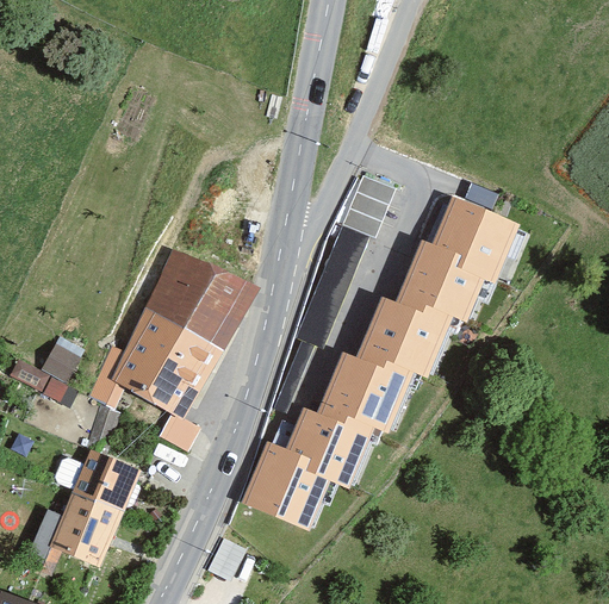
[(397,184),(362,172),(342,222),(368,232),(374,235),(397,184)]
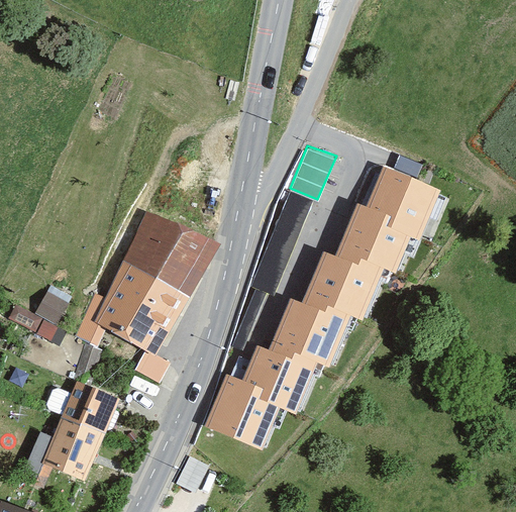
[(438,189),(383,165),(367,205),(357,202),(334,256),(324,251),(301,304),(290,299),(269,349),(256,345),(241,380),(225,373),(204,427),(262,449),(281,408),(295,414),(316,362),(329,367),(350,316),(362,320),(385,269),(395,273),(410,236),(418,239),(438,189)]
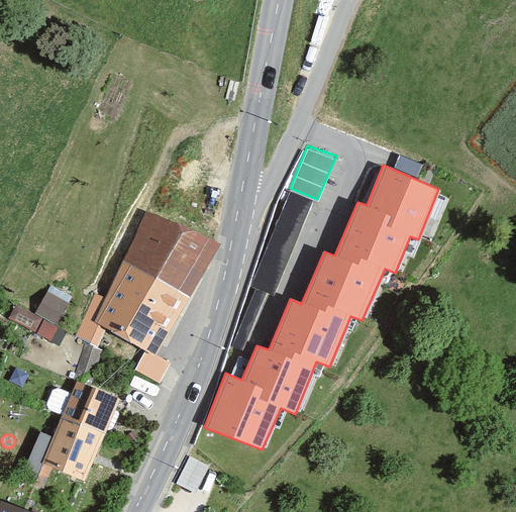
[(312,197),(290,188),(249,282),(253,285),(231,344),(241,347),(265,290),(274,295),(312,197)]
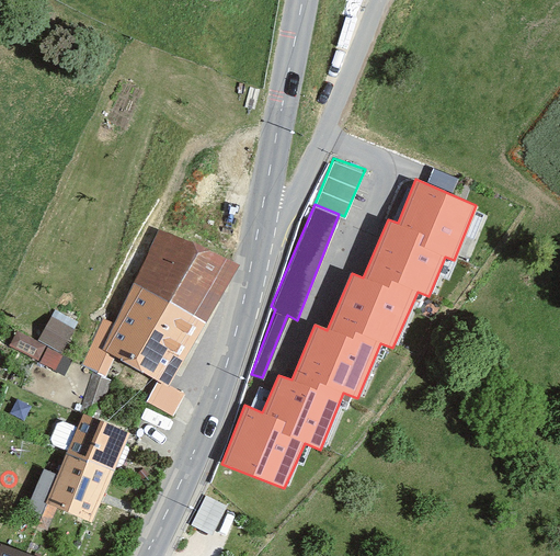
[(106,315),(86,363),(93,366),(105,373),(116,354),(157,378),(169,385),(171,383),(239,264),(158,225),(116,319),(106,315)]
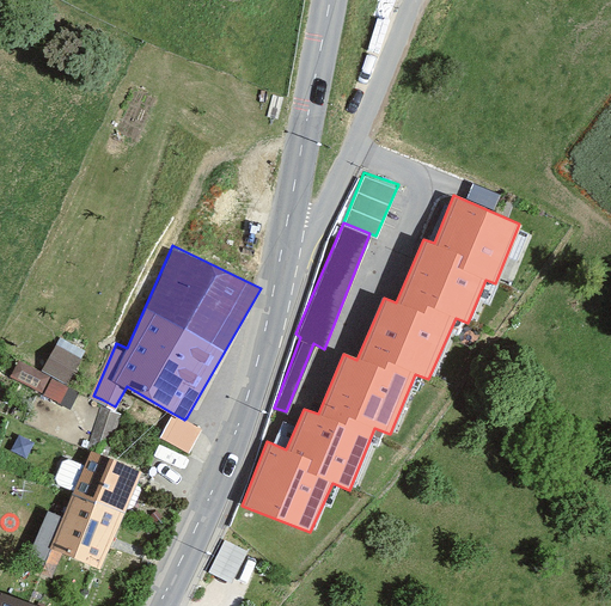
[(81,354),(56,341),(42,368),(67,381),(81,354)]
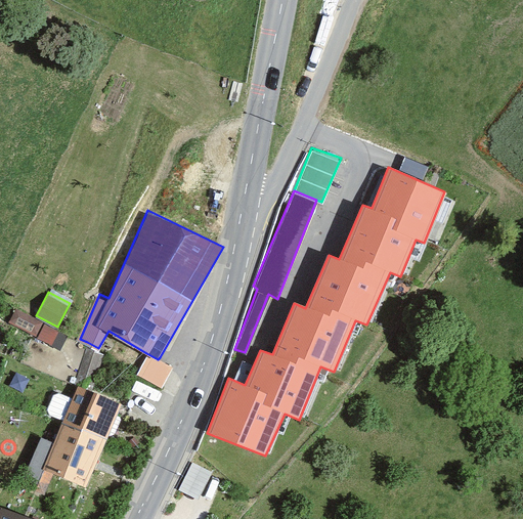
[(98,348),(87,342),(73,382),(78,384),(91,390),(103,351),(98,348)]
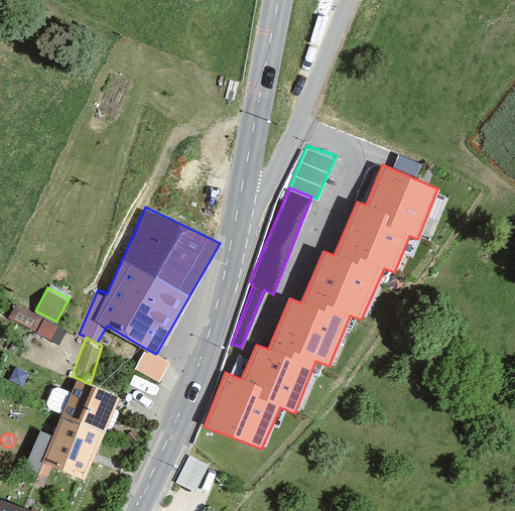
[(155,354),(144,348),(135,369),(158,381),(169,359),(157,352),(155,354)]
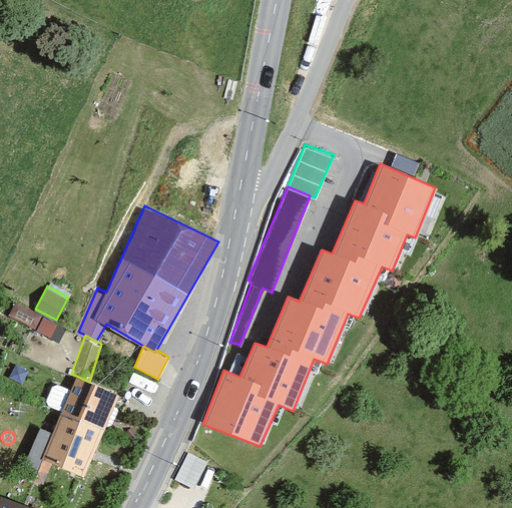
[(61,409),(60,413),(104,430),(117,395),(89,382),(76,376),(71,388),(53,381),(45,403),(61,409)]
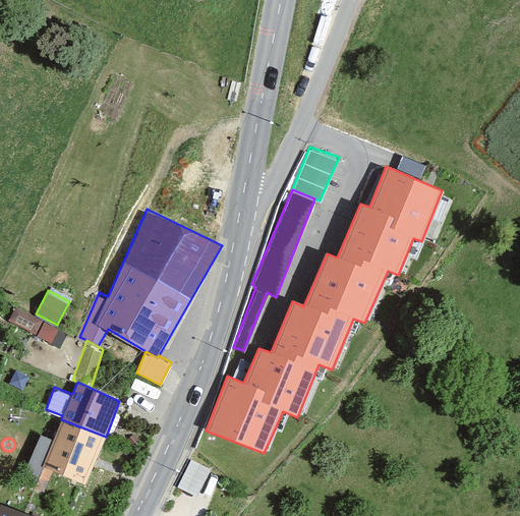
[(37,480),(34,488),(43,491),(53,470),(85,485),(106,437),(61,419),(53,438),(41,433),(22,474),(37,480)]
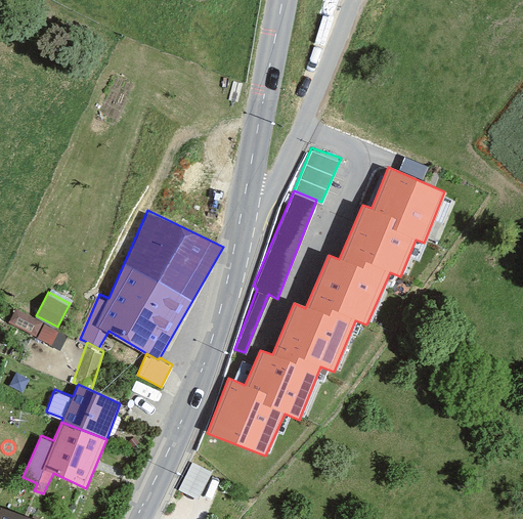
[(29,518),(0,508),(0,518),(29,518)]
